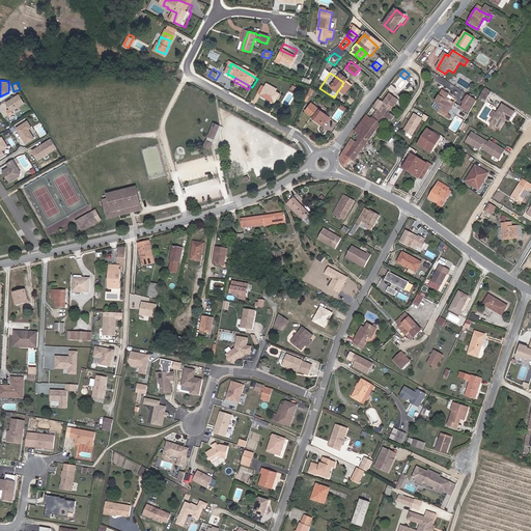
[(341,86),(336,93),(341,96),(346,89),(341,86)]
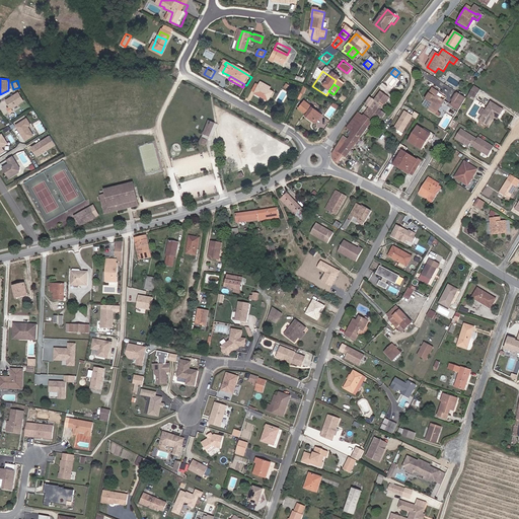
[(475,86),(473,84),(468,92),(472,95),(474,92),(476,94),(479,89),(475,86)]
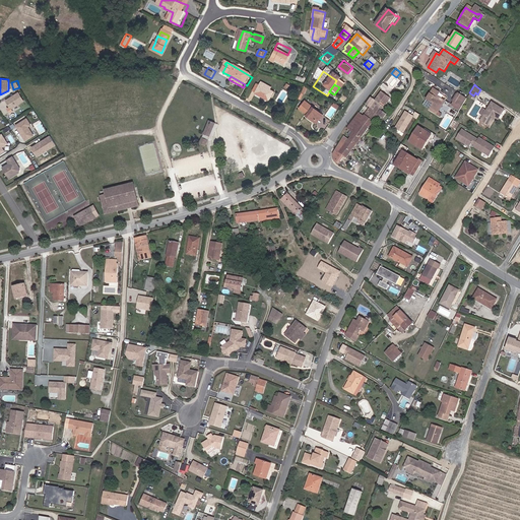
[(434,93),(437,89),(434,87),(428,98),(431,100),(431,99),(434,93)]
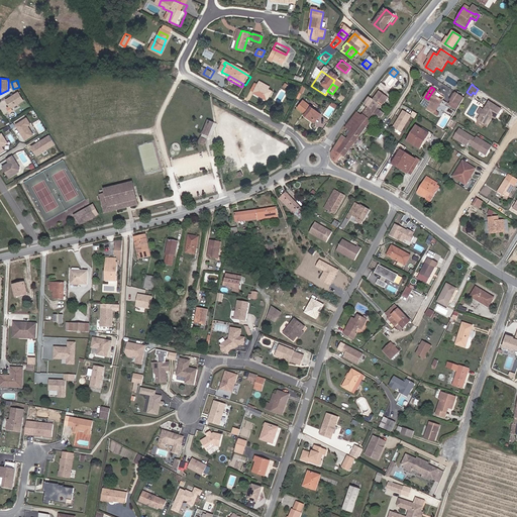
[(439,92),(434,89),(431,93),(428,98),(428,99),(431,101),(428,106),(435,111),(442,99),(436,95),(439,92)]
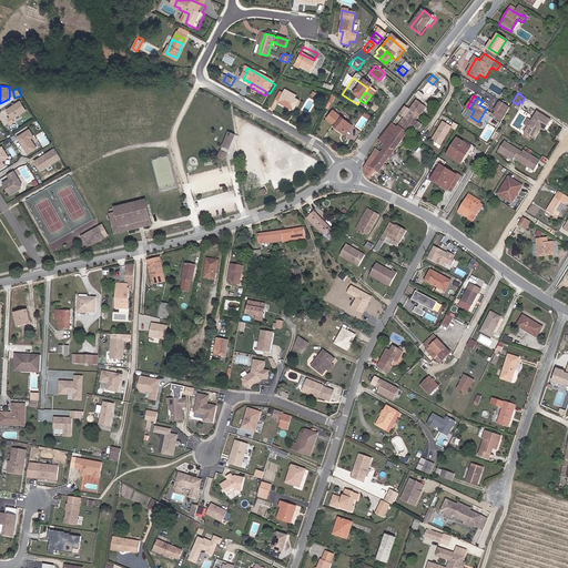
[(285,108),(284,110),(300,119),(305,109),(290,100),(288,102),(285,100),(282,107),(285,108)]
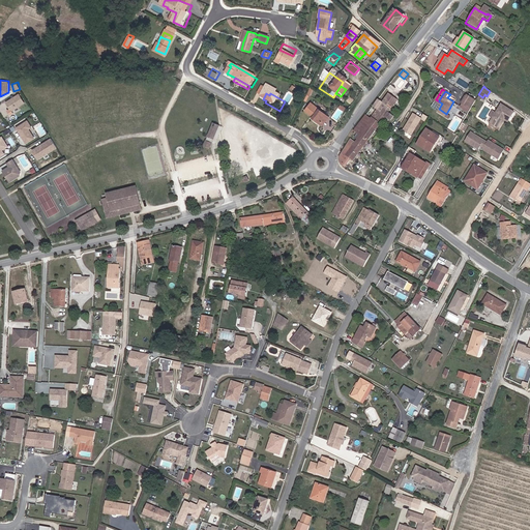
[(475,98),(467,93),(460,106),(467,110),(471,104),(472,105),(473,102),(475,99),(475,98)]
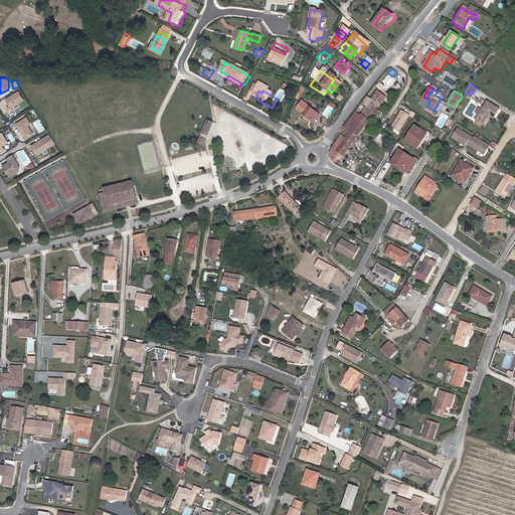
[(19,92),(7,99),(12,107),(24,100),(19,92)]
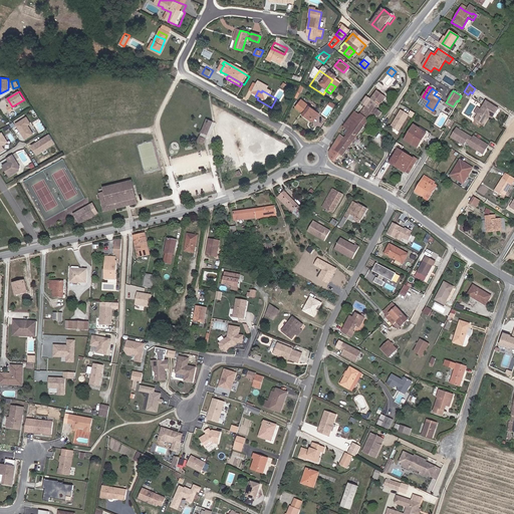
[(365,97),(360,104),(364,107),(367,109),(370,106),(375,109),(377,106),(373,103),(374,102),(379,105),(384,97),(375,91),(369,100),(365,97)]
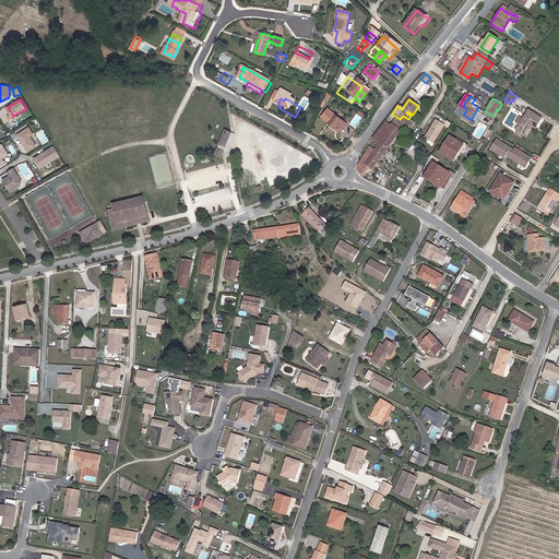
[(531,126),(536,129),(542,120),(528,111),(515,131),(523,137),(531,126)]
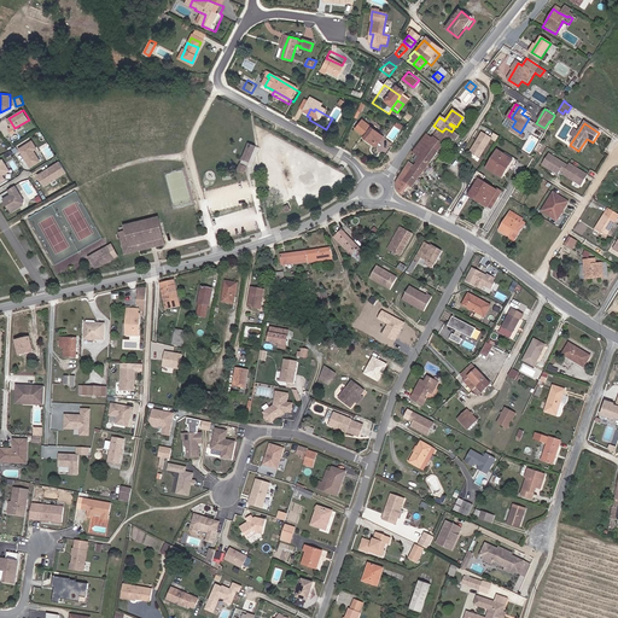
[(360,144),(372,151),(379,140),(357,127),(351,136),(361,143),(360,144)]
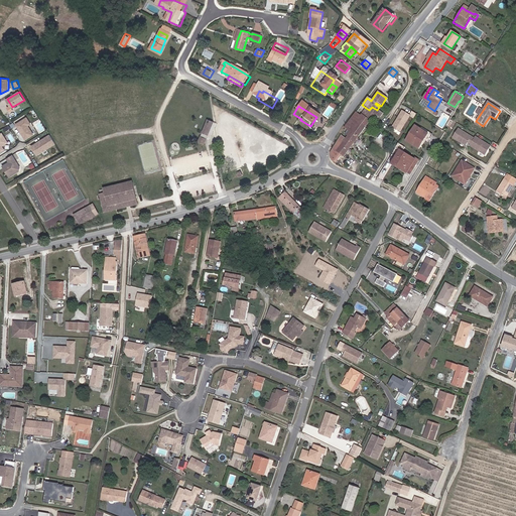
[(366,108),(361,114),(369,120),(374,114),(379,118),(382,113),(377,110),(372,107),(369,110),(366,108)]
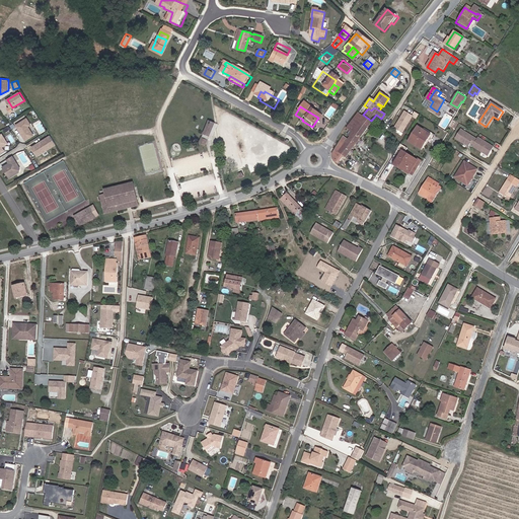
[(350,133),(346,139),(354,144),(367,127),(359,121),(362,117),(355,112),(344,128),(350,133)]
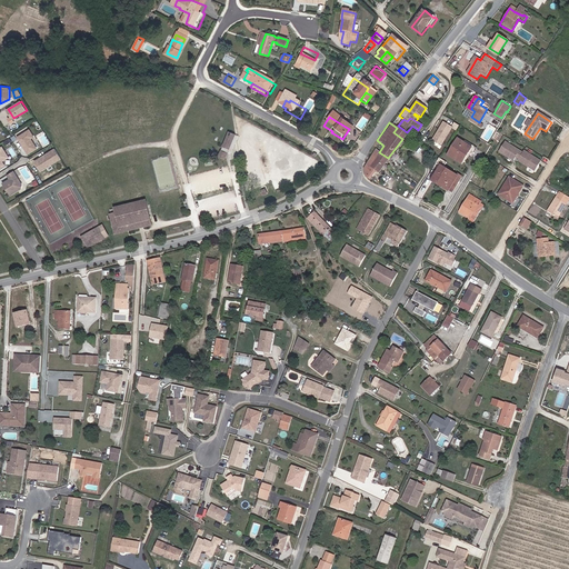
[(433,141),(441,146),(453,128),(445,122),(433,141)]
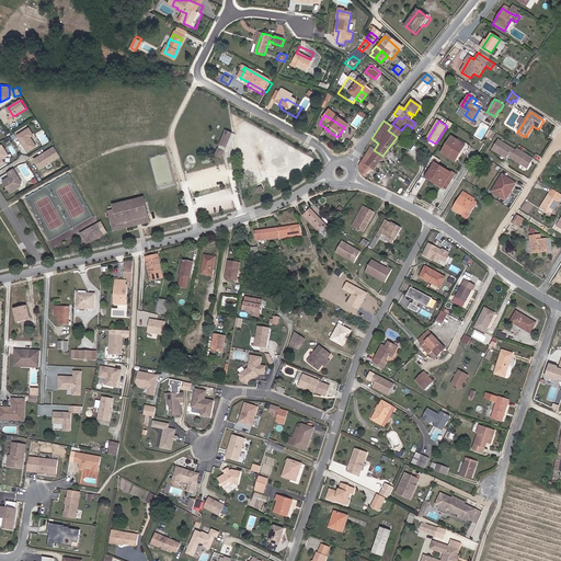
[(392,124),(391,126),(388,130),(397,137),(401,130),(392,124)]
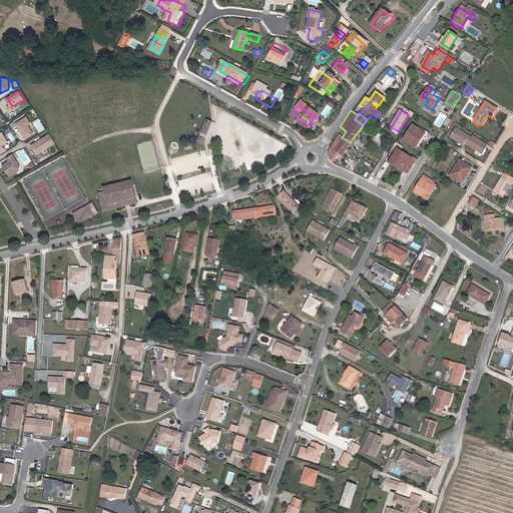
[(491,119),(492,118),(487,115),(480,125),(482,127),(488,117),(491,119)]
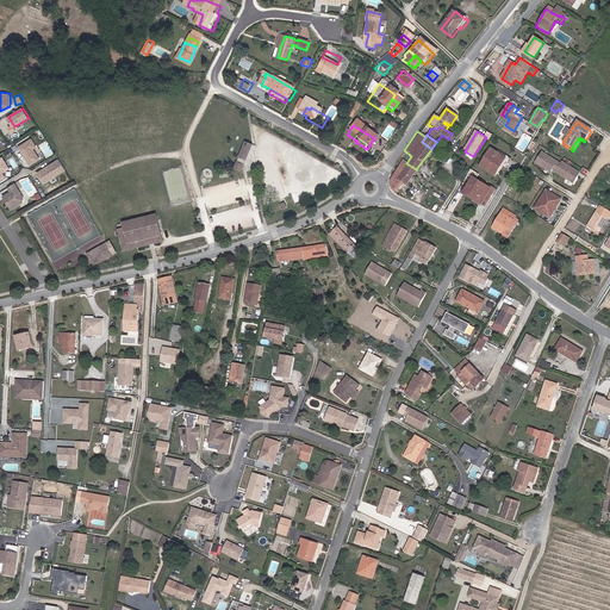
[(377,141),(374,138),(367,149),(371,151),(377,141)]
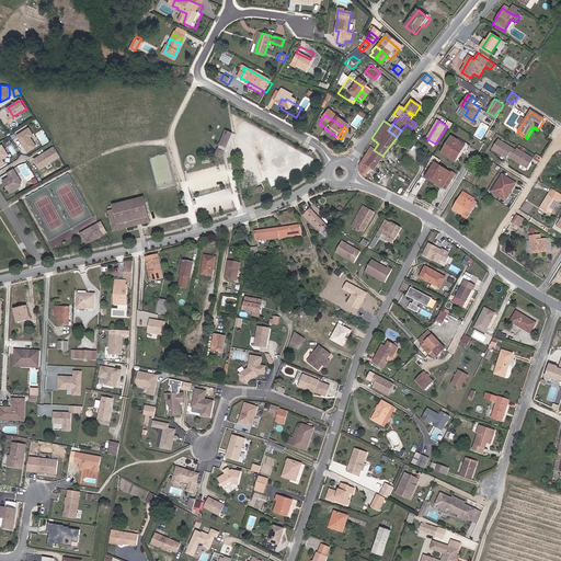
[(30,128),(19,135),(29,151),(36,146),(31,136),(34,135),(30,128)]
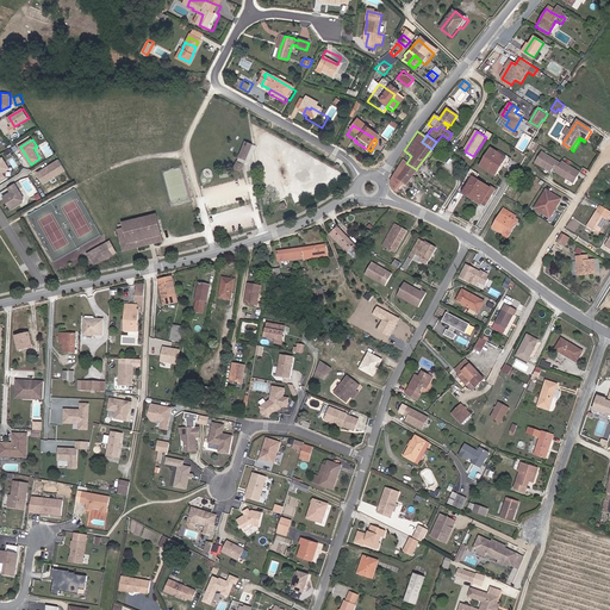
[(253,144),(246,142),(240,157),(246,160),(253,144)]
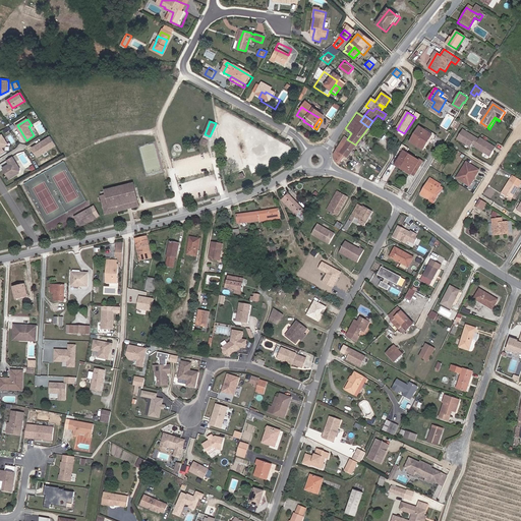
[(210,136),(205,134),(203,138),(208,140),(212,142),(217,129),(219,124),(217,123),(216,123),(210,136)]
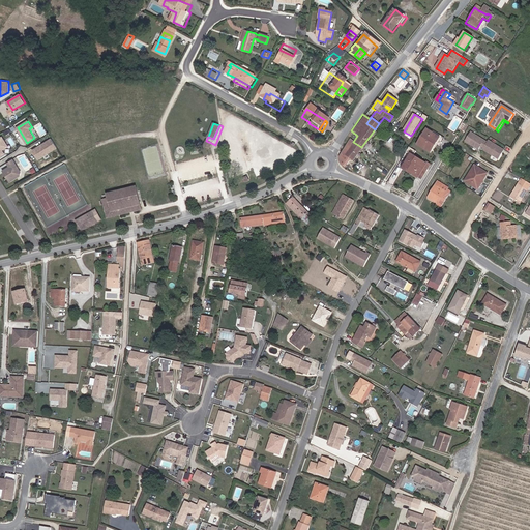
[(416,144),(429,152),(438,138),(425,128),(416,144)]
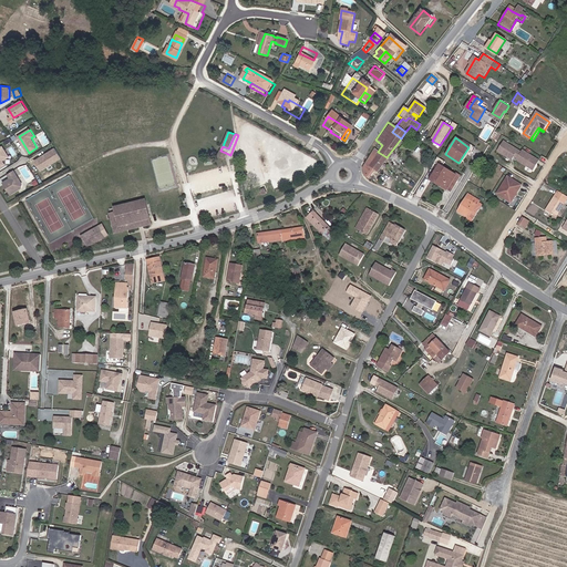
[(532,171),(538,161),(522,151),(521,153),(503,141),(497,151),(511,160),(513,156),(516,158),(515,161),(532,171)]
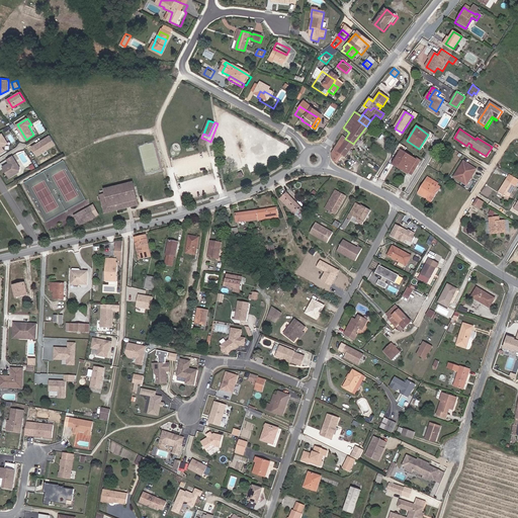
[(57,144),(51,135),(32,147),(37,156),(57,144)]
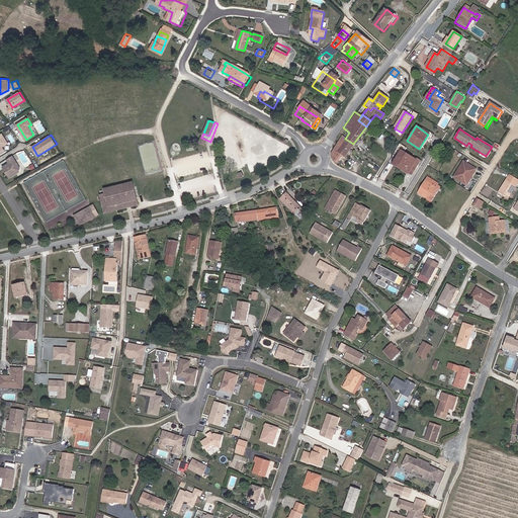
[(340,145),(348,150),(353,144),(345,139),(340,145)]
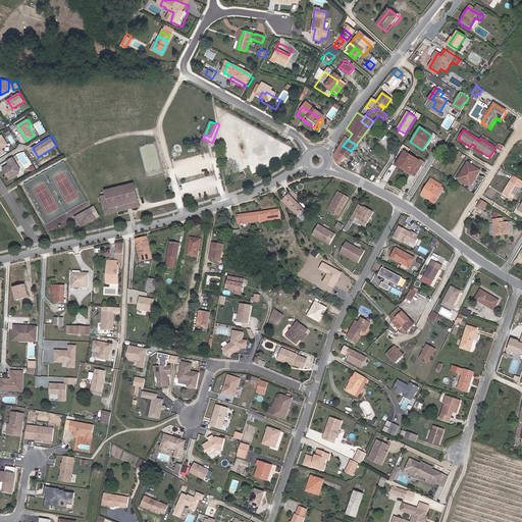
[(346,157),(351,151),(343,146),(337,152),(346,157)]
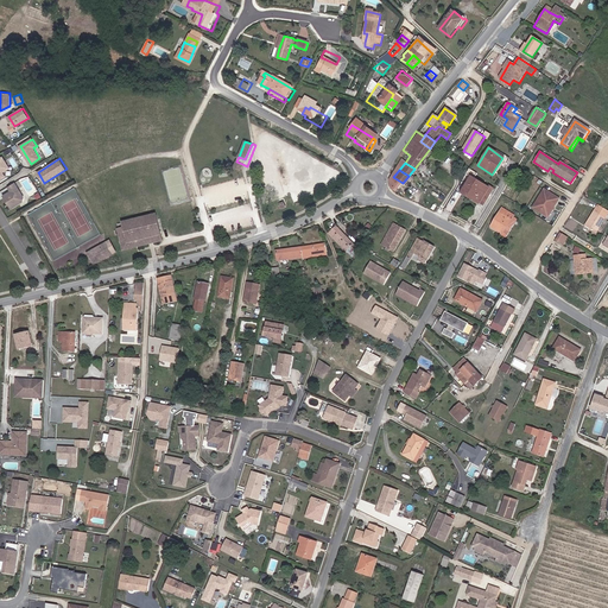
[(468,173),(463,179),(469,183),(467,189),(464,188),(458,196),(476,208),(482,200),(486,201),(486,200),(489,195),(491,192),(487,190),(486,192),(473,184),(475,178),(474,178),(468,173)]
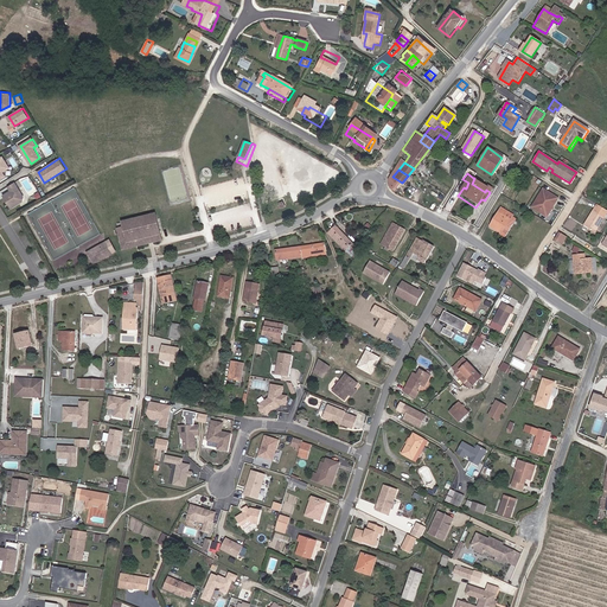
[(11,191),(4,196),(12,208),(23,200),(24,197),(14,183),(8,186),(11,191)]
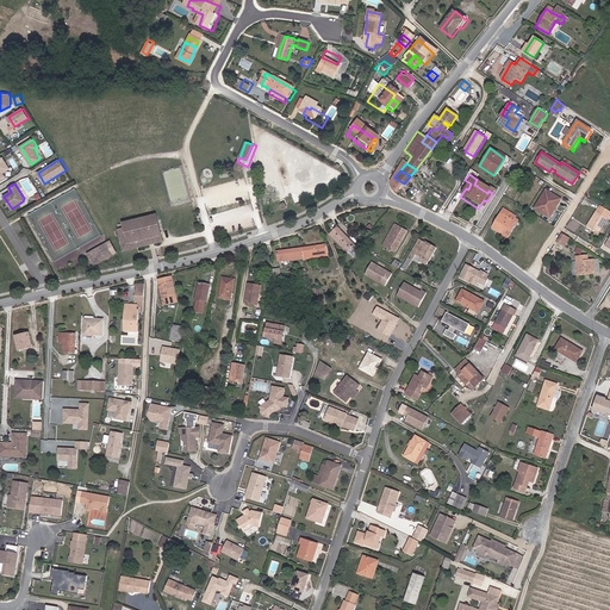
[(535,209),(549,218),(561,200),(547,191),(535,209)]
